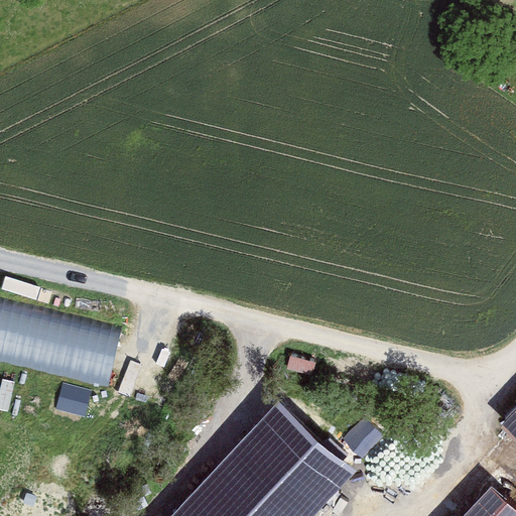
[(122,331),(0,302),(0,361),(109,387),(122,331)]
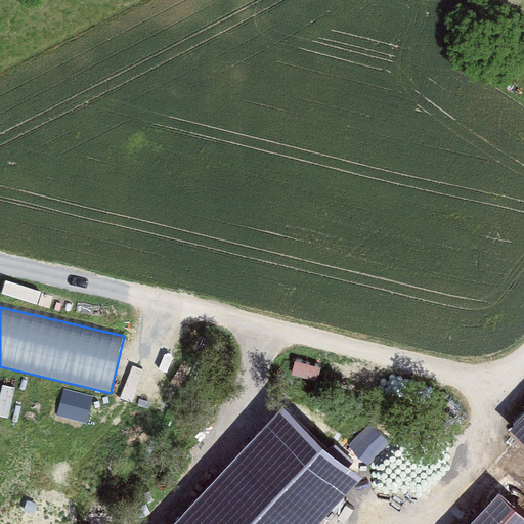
[(55,420),(84,426),(89,399),(61,393),(55,420)]
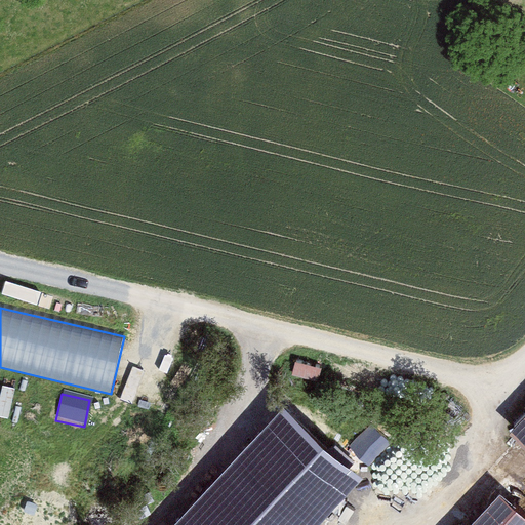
[(282,410),(175,524),(324,524),(362,484),(282,410)]
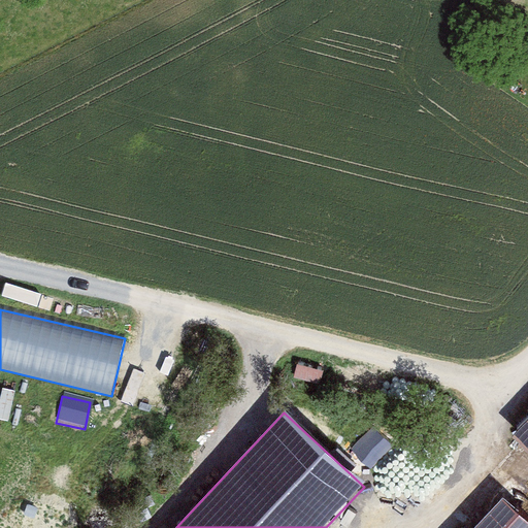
[(527,416),(513,432),(527,447),(527,416)]
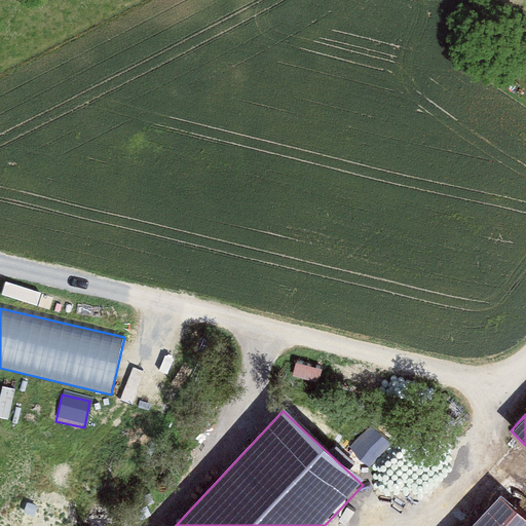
[(525,525),(525,513),(499,490),(467,525),(525,525)]
